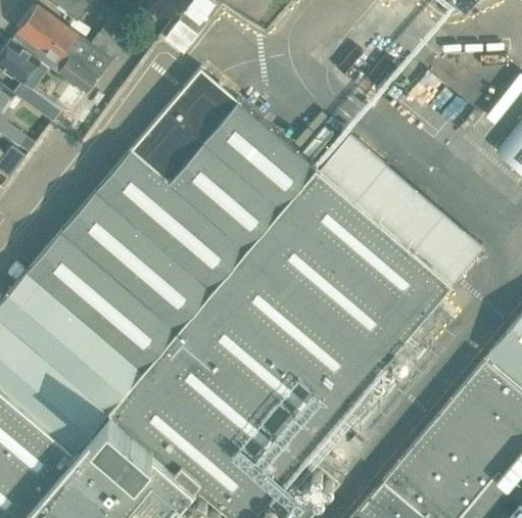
[(92,0),(48,0),(78,21),(92,0)]
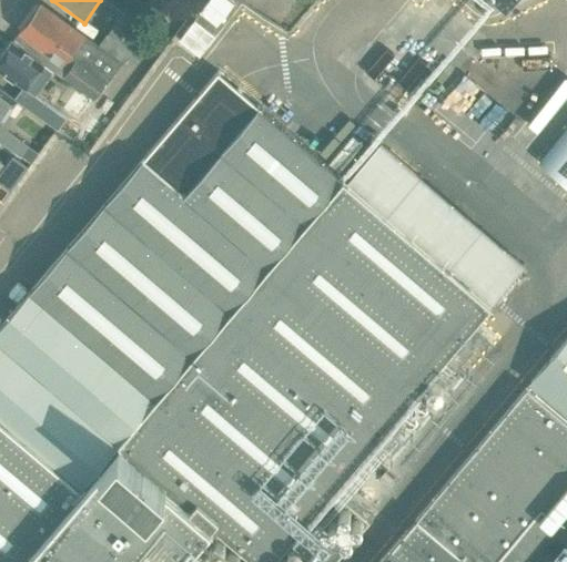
[(218,28),(234,6),(226,0),(213,0),(201,16),(218,28)]
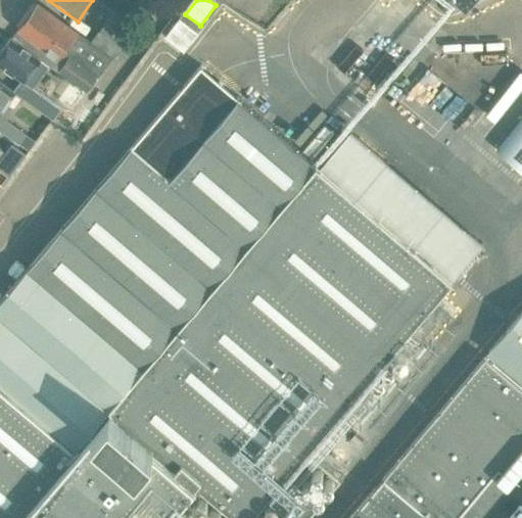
[(451,0),(467,14),(478,0),(451,0)]
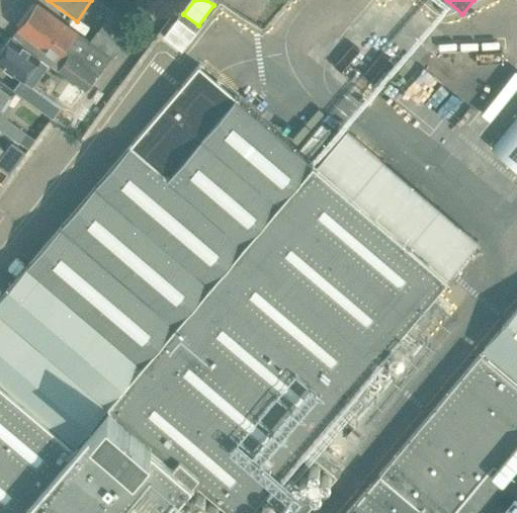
[(58,62),(77,34),(37,5),(17,31),(58,62)]
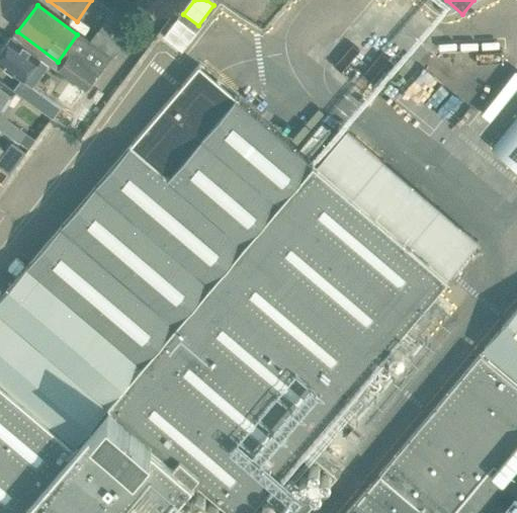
[(114,61),(136,32),(113,15),(91,45),(112,60),(114,61)]
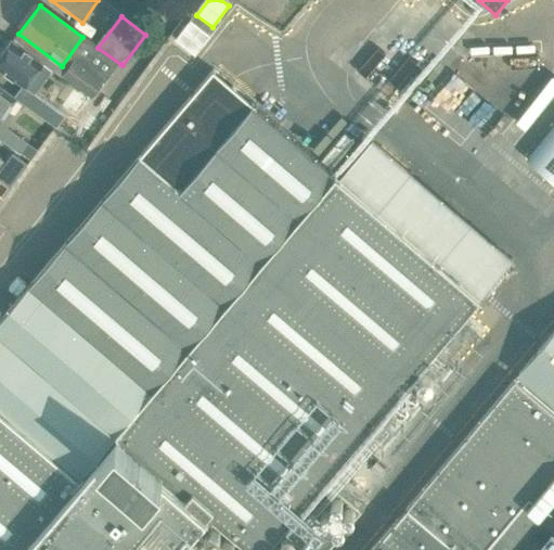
[(194,63),(211,39),(191,24),(174,48),(194,63)]
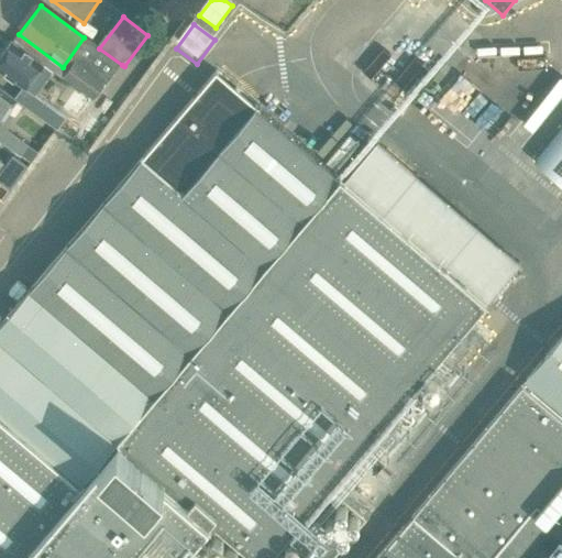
[(66,121),(34,98),(43,87),(34,80),(44,67),(12,44),(0,59),(0,72),(24,90),(15,101),(18,102),(57,132),(66,121)]
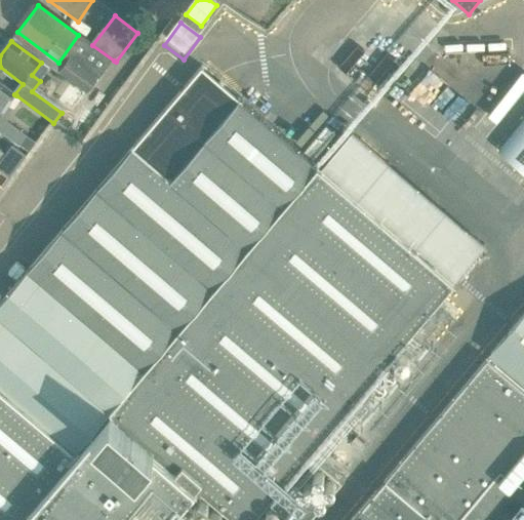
[(87,96),(114,61),(92,45),(86,53),(79,64),(71,58),(58,75),(87,96)]
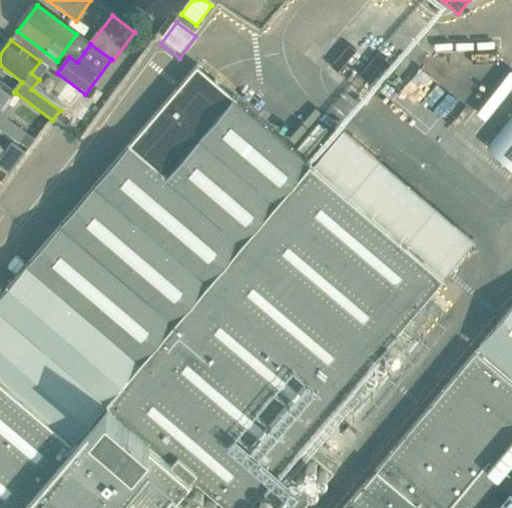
[(291,507),(270,489),(265,490),(264,489),(443,278),(313,166),(234,99),(196,67),(129,146),(0,298),(0,507),(291,507)]
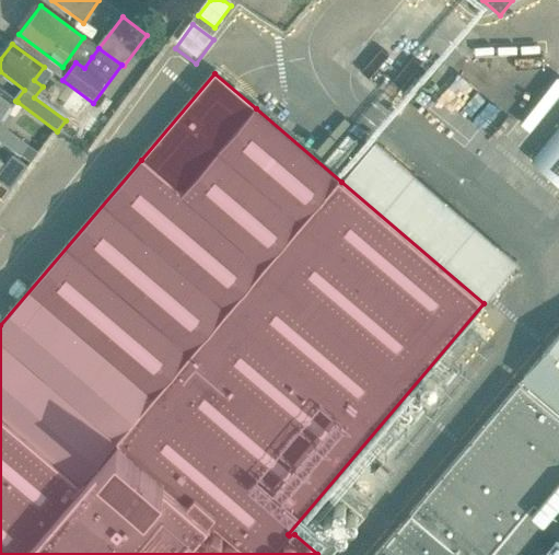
[(8,115),(18,102),(15,101),(0,89),(0,141),(30,164),(37,153),(7,131),(15,120),(8,115)]
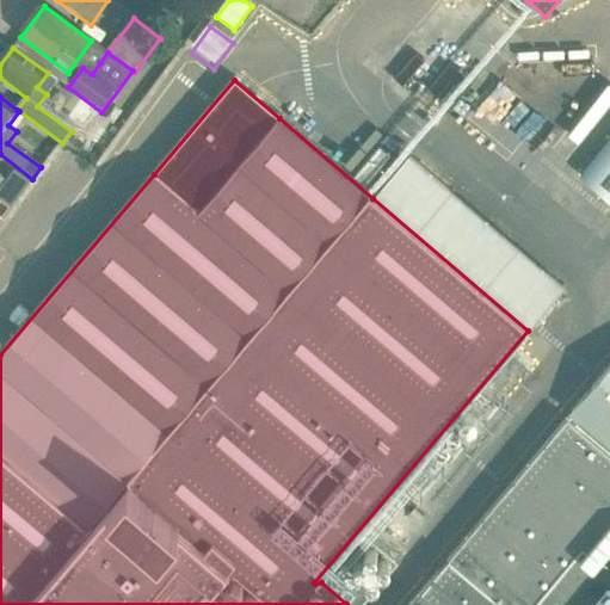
[(67,123),(84,135),(99,112),(84,100),(67,123)]
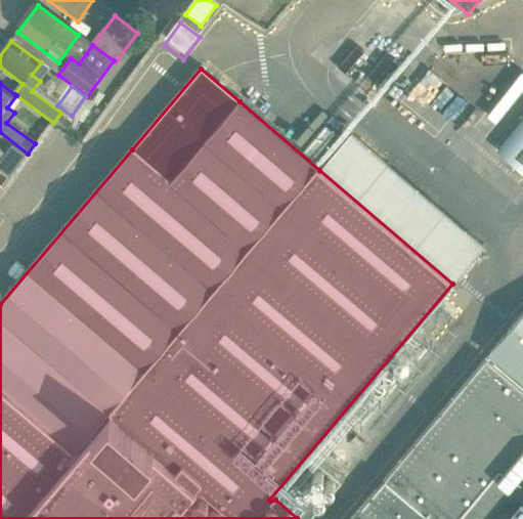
[(71,131),(81,139),(95,120),(85,112),(71,131)]
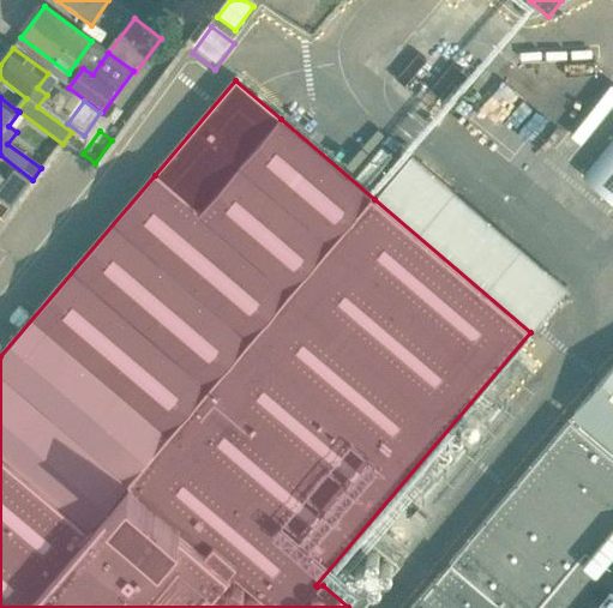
[(0,202),(7,208),(26,181),(16,173),(0,192),(0,202)]
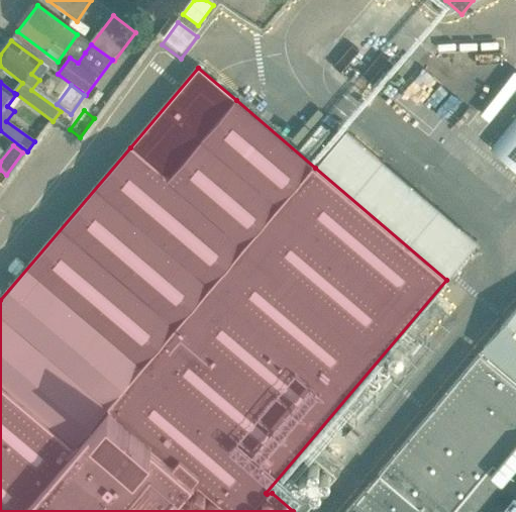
[(515,511),(515,312),(504,327),(347,511),(515,511)]
